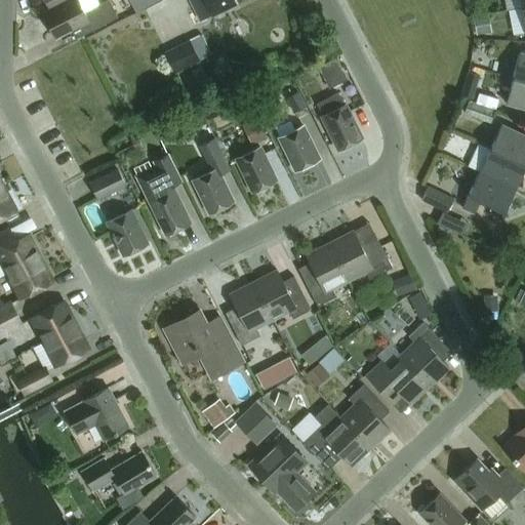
[(110,0),(103,0),(84,9),(79,0),(68,0),(44,12),(55,36),(71,29),(74,37),(118,15),(110,0)]
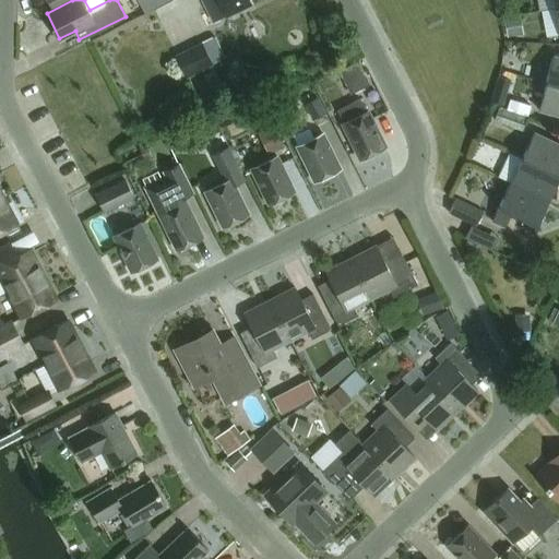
[(250,0),(217,0),(226,16),(252,3),(250,0)]
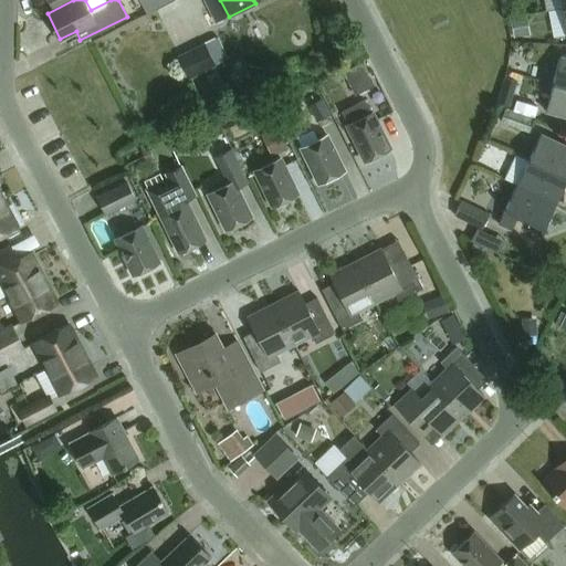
[(526,33),(524,18),(511,20),(514,35),(526,33)]
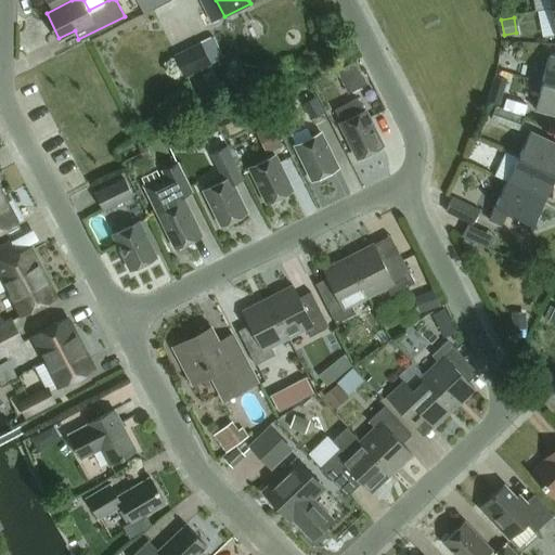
[(176,53),(186,76),(213,64),(202,41),(176,53)]
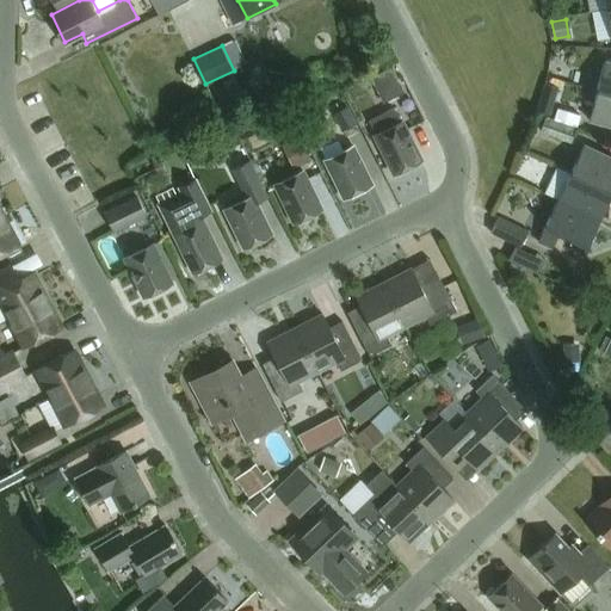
[(610,60),(605,60),(598,90),(610,92),(610,60)]
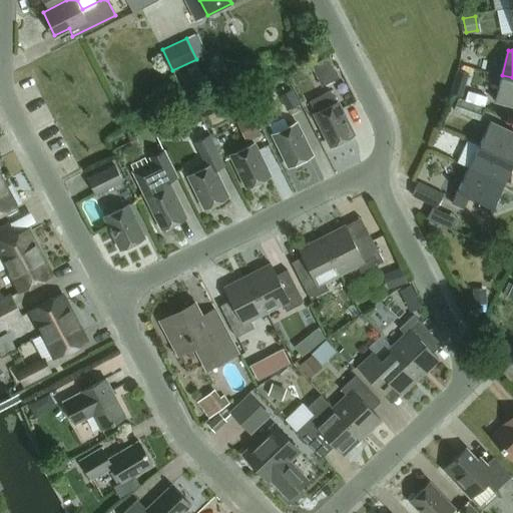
[(323,85),(341,77),(330,55),(313,64),(323,85)]
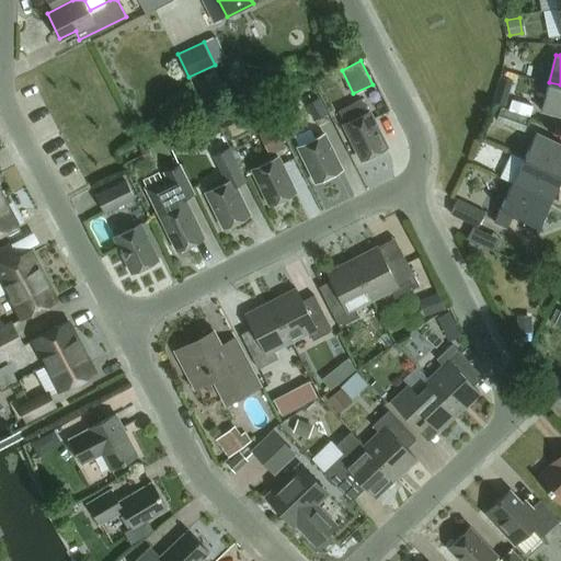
[(258,83),(260,70),(247,68),(244,81),(258,83)]
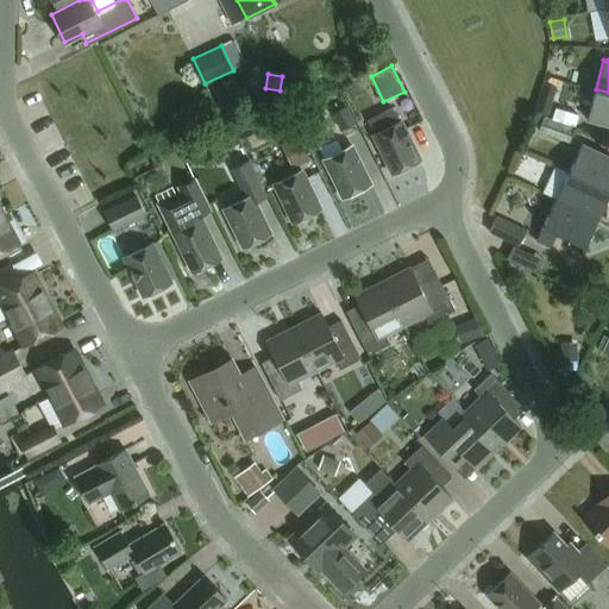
[(608,92),(596,89),(588,119),(608,124),(608,92)]
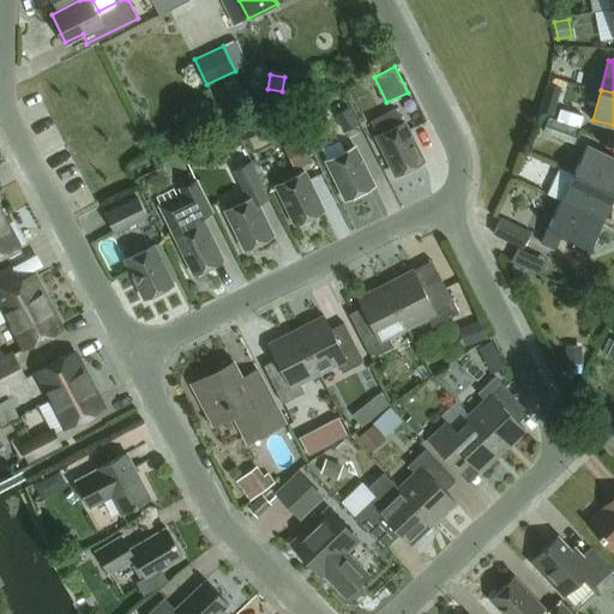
[(343,131),(357,124),(349,107),(335,114),(343,131)]
